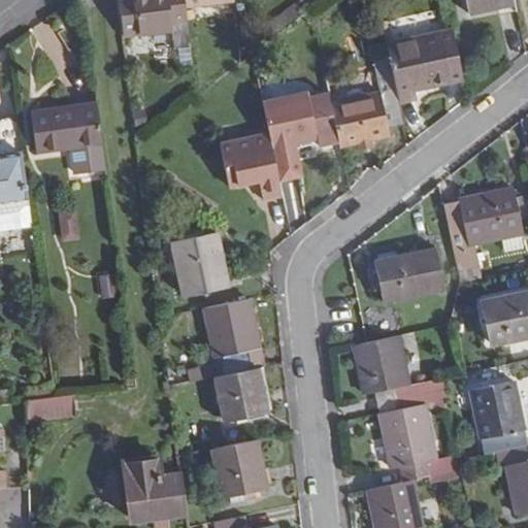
[(192,46),(185,4),(184,0),(117,0),(122,37),(172,30),(175,50),(192,46)]
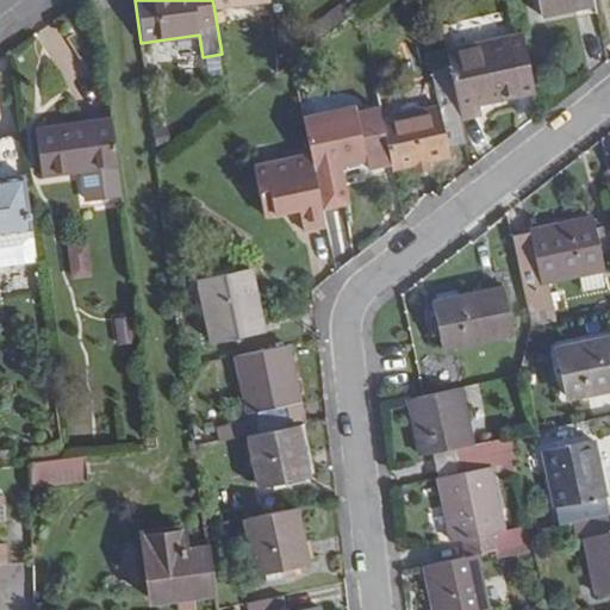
[(539,0),(543,17),(596,5),(595,0),(539,0)]
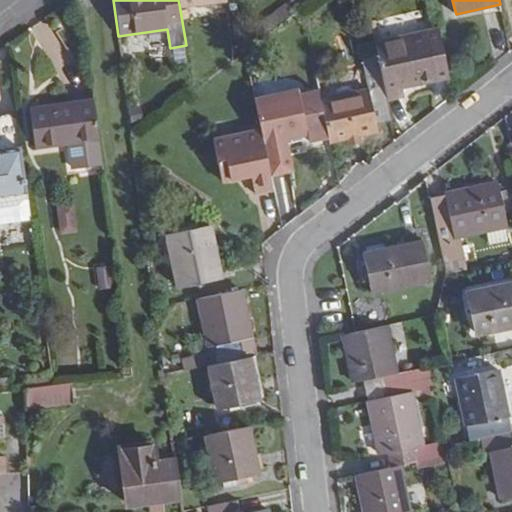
[(438,78),(429,34),(376,45),(378,59),(388,101),(405,98),(402,85),(438,78)]
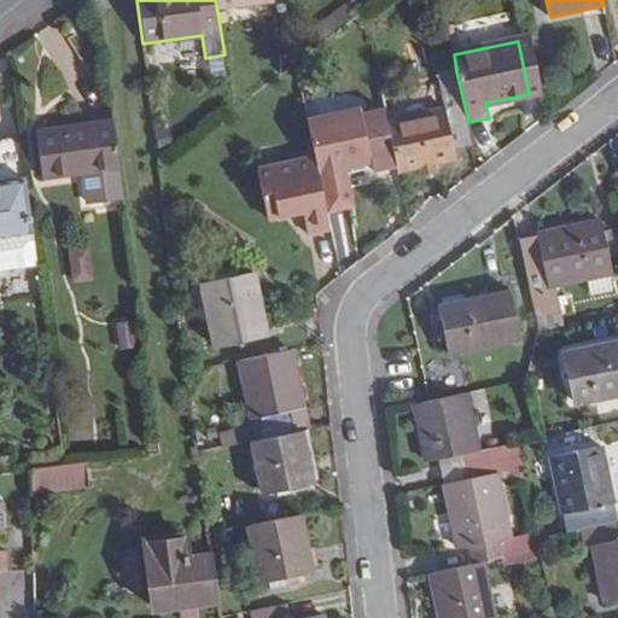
[(473,147),(468,122),(456,71),(438,74),(445,112),(390,124),(398,165),(400,174),(456,161),(455,151),(473,147)]
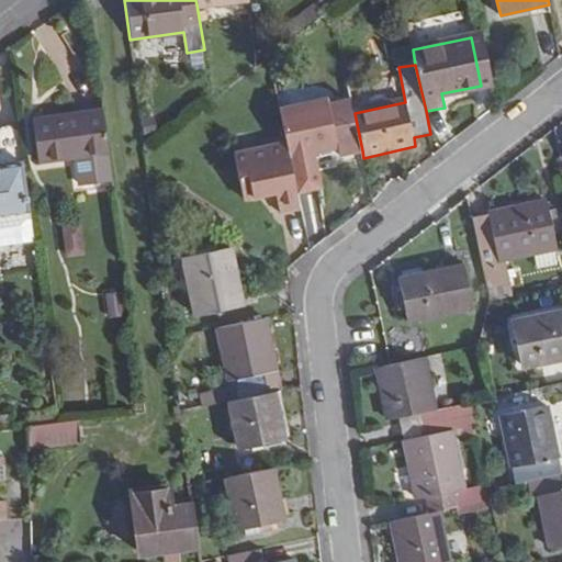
[(330,103),(329,99),(282,109),(289,142),(293,158),(340,147),(343,155),(362,150),(355,113),(351,100),(330,103)]
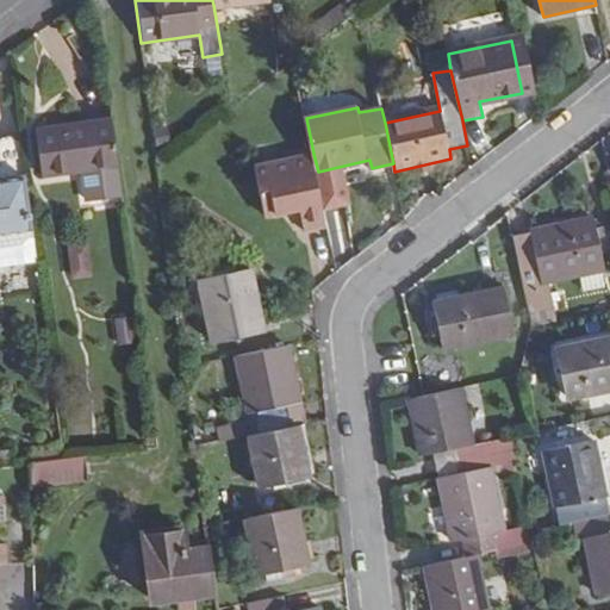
[(123,198),(119,169),(112,122),(36,132),(43,180),(83,174),(87,203),(123,198)]
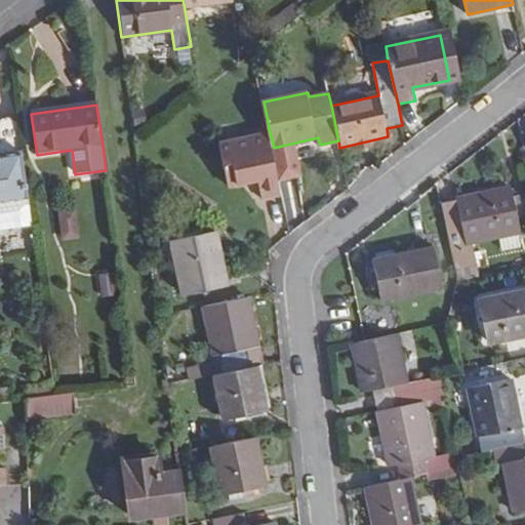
[(283,194),(274,148),(270,132),(221,144),(231,186),(260,178),(266,199),(283,194)]
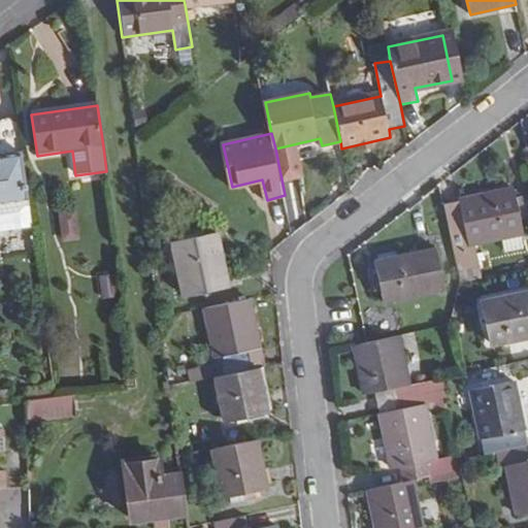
[(0,206),(29,203),(22,157),(0,159),(0,206)]
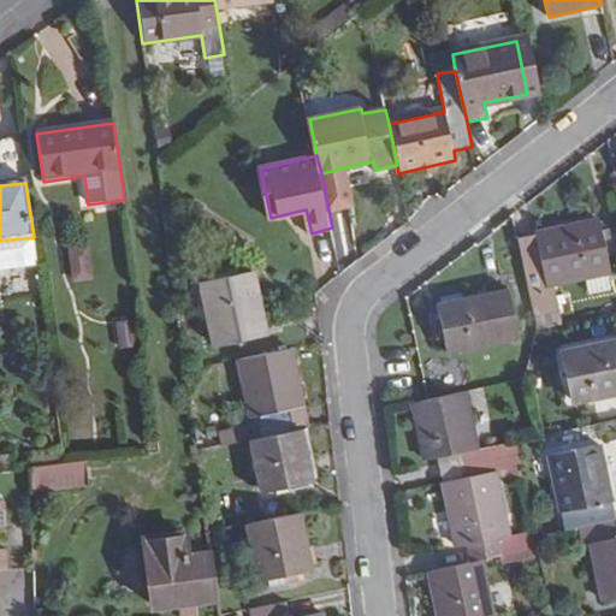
[(600,235),(597,223),(516,241),(532,315),(535,332),(560,326),(556,312),(550,286),(609,274),(605,258),(615,254),(611,232),(600,235)]
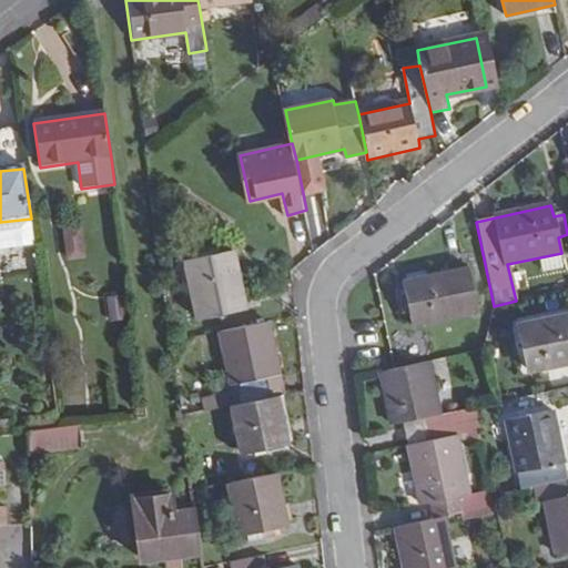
[(0,249),(34,245),(31,219),(0,222),(0,249)]
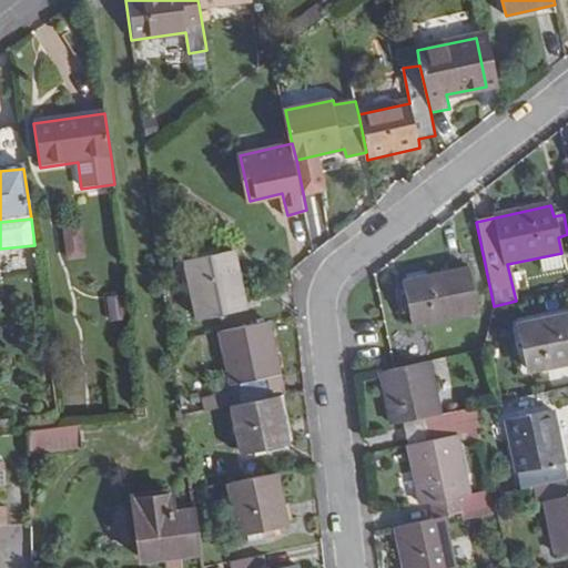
[(245,311),(233,251),(188,261),(200,320),(245,311)]
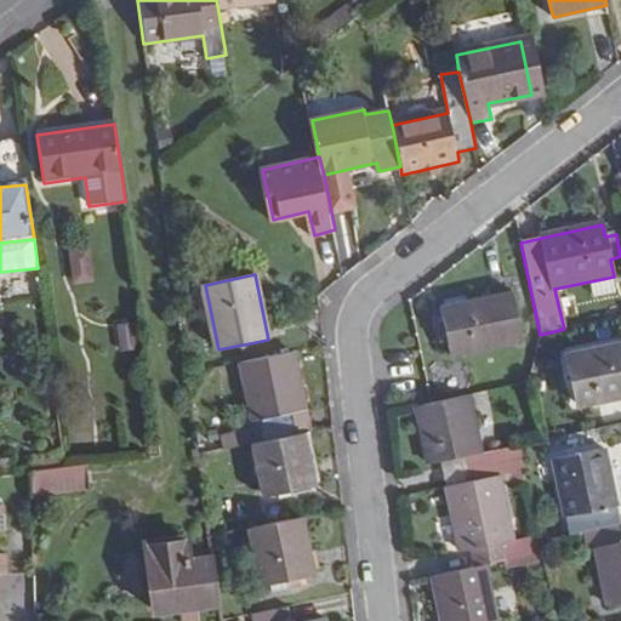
[(523,341),(513,292),(438,309),(448,357),(523,341)]
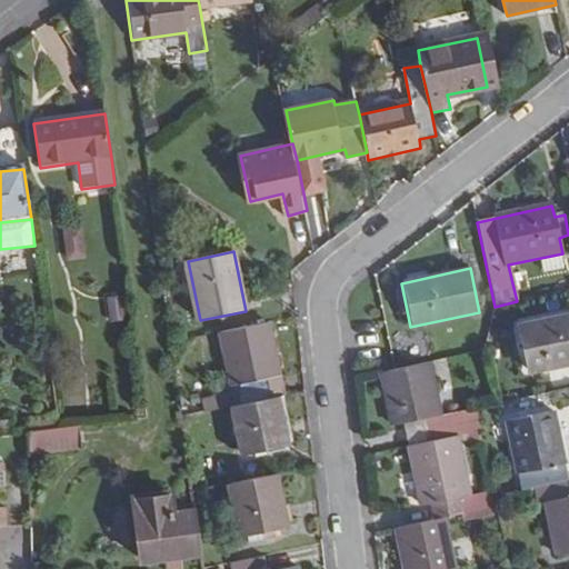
[(126,318),(125,295),(107,295),(108,319),(126,318)]
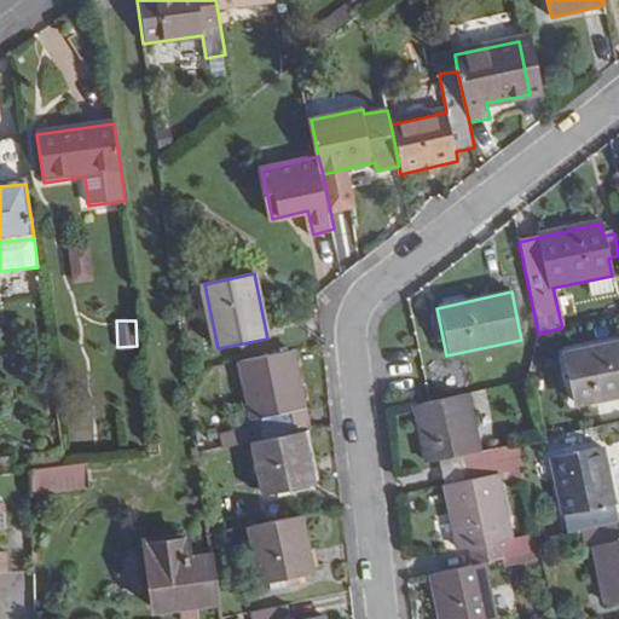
[(618,394),(618,341),(565,353),(576,404),(618,394)]
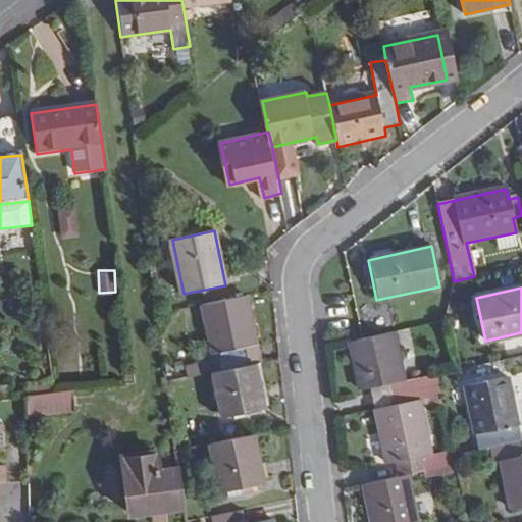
[(207,354),(184,359),(188,377),(211,372),(249,364),(245,346),(255,344),(245,295),(197,305),(207,354)]
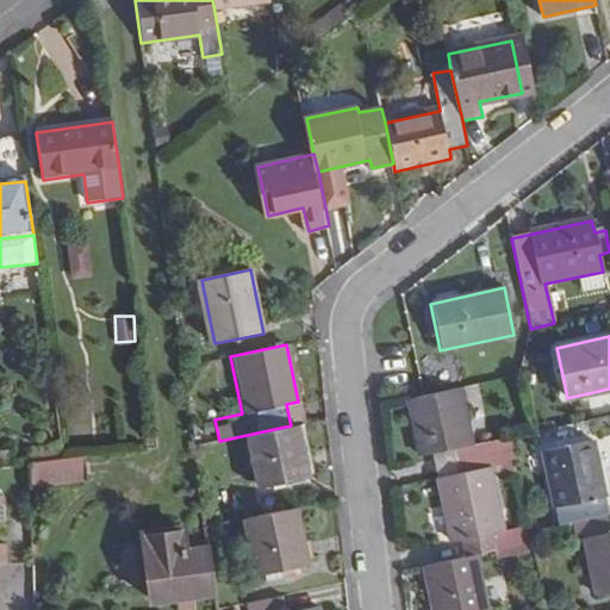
[(434,461),(439,478),(485,467),(514,462),(509,446),(472,453),(459,396),(410,405),(423,464),(434,461)]
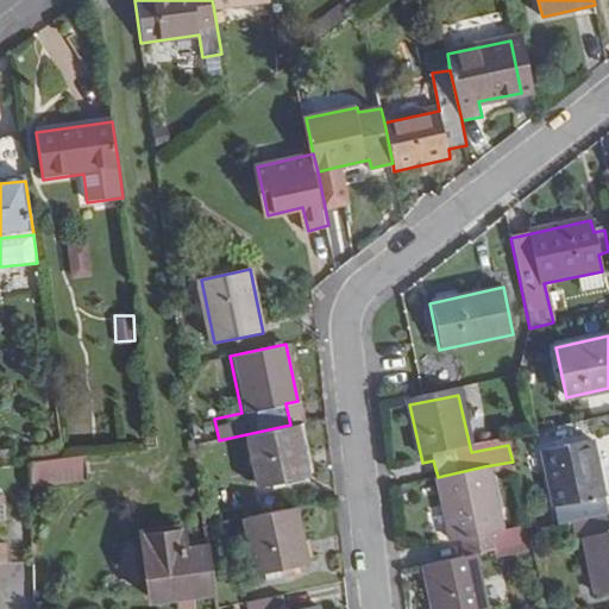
[(302,422),(297,401),(286,403),(290,425),(297,424),(302,422)]
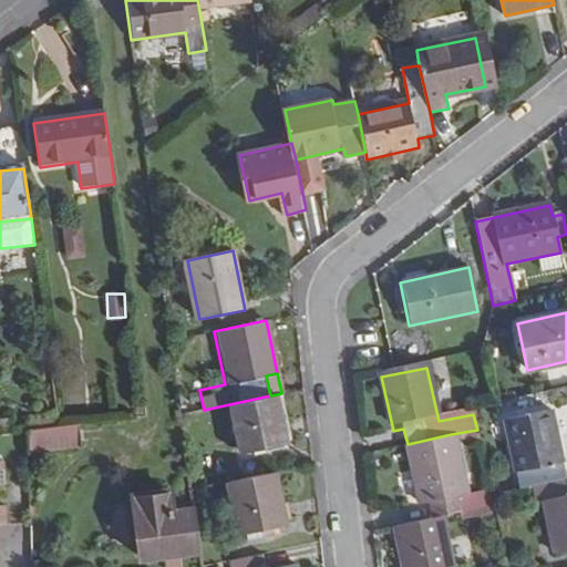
[(277,394),(270,395),(229,404),(238,451),(285,440),(277,394)]
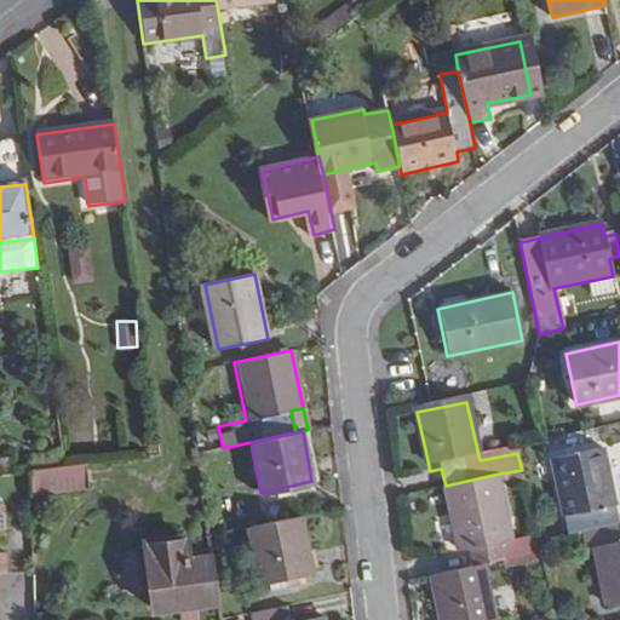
[(584,530),(618,523),(619,522),(603,447),(554,458),(568,533),(581,530),(584,530)]
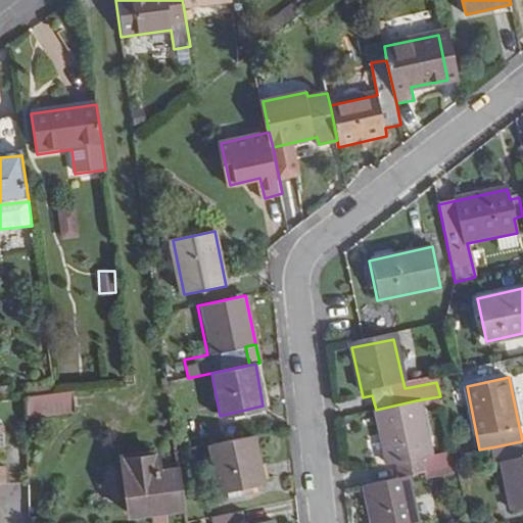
[(0,398),(10,398),(10,385),(0,385),(0,398)]
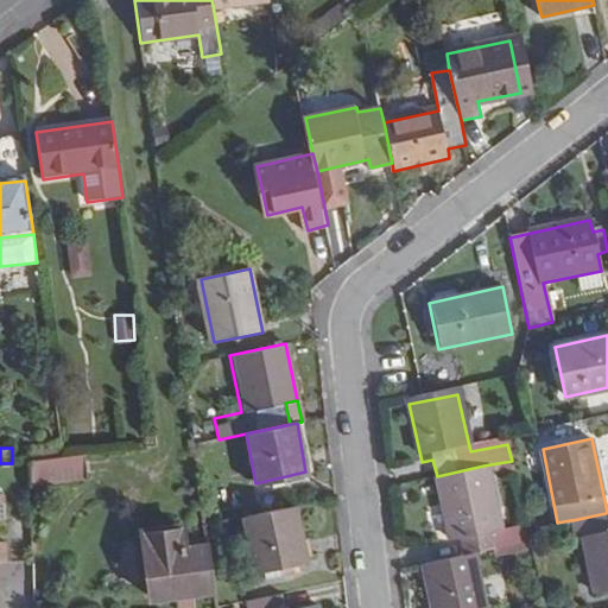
[(64,457),(29,462),(31,487),(90,481),(88,455),(64,457)]
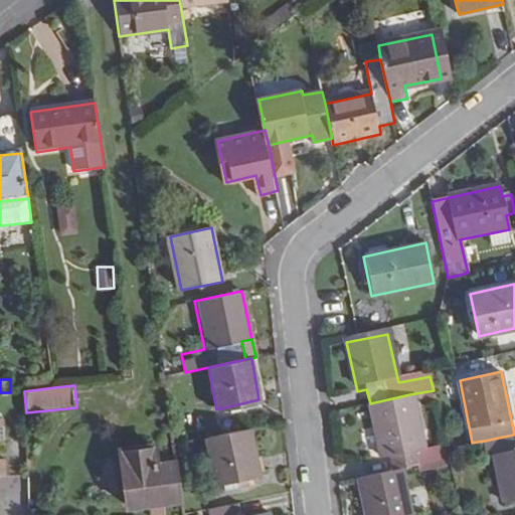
[(443,445),(421,449),(409,394),(370,403),(381,458),(390,456),(393,470),(401,468),(419,464),(445,458),(443,445)]
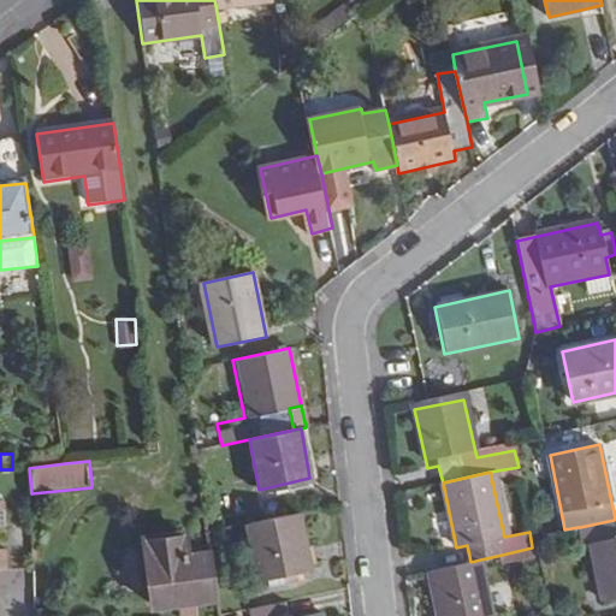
[(309,568),(298,513),(247,522),(259,580),(309,568)]
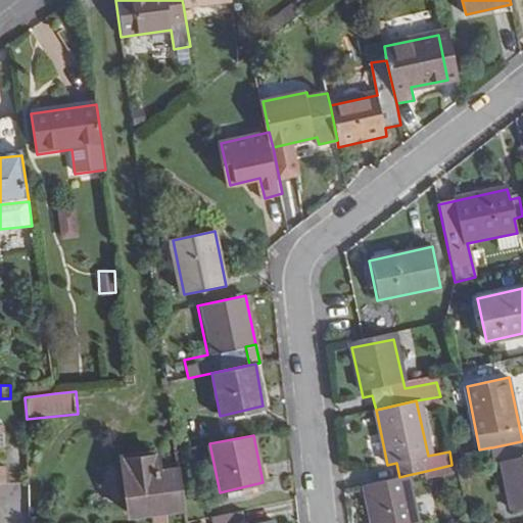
[(522,450),(521,441),(492,447),(490,447),(493,463),(501,461),(512,511),(522,508),(522,450)]
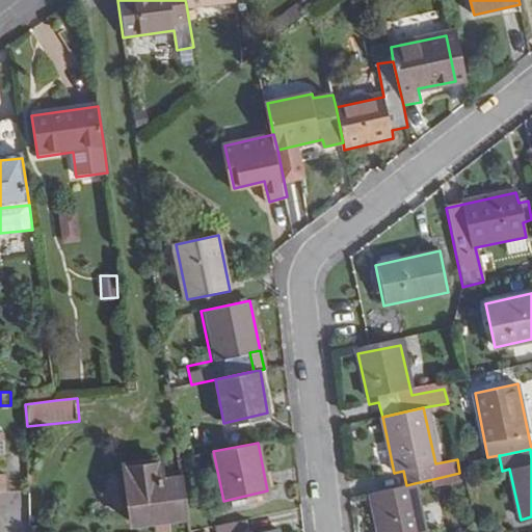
[(155,520),(156,531),(169,530),(167,519),(188,516),(183,478),(164,480),(161,461),(154,462),(125,467),(131,523),(155,520)]
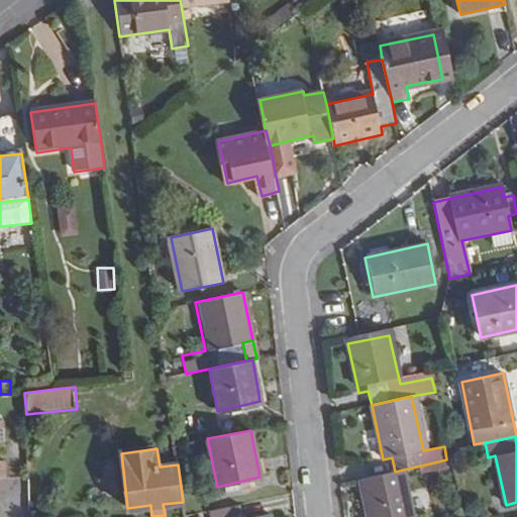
[(421,466),(422,474),(452,467),(450,458),(446,459),(421,466)]
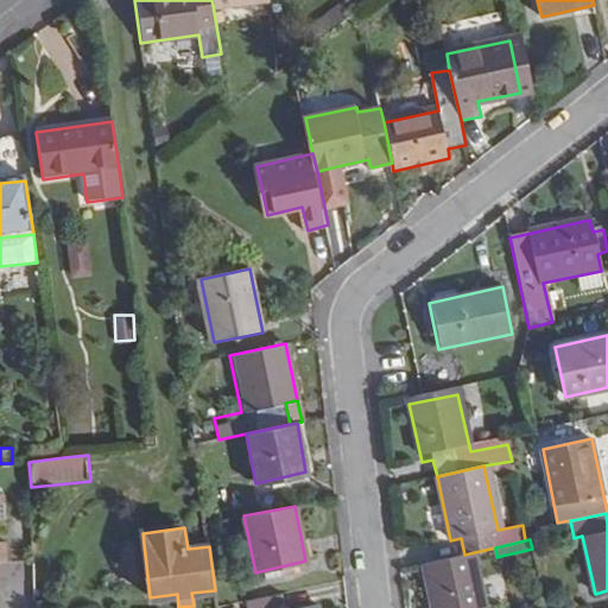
[(485,607),(474,552),(464,555),(424,563),(432,607),(485,607)]
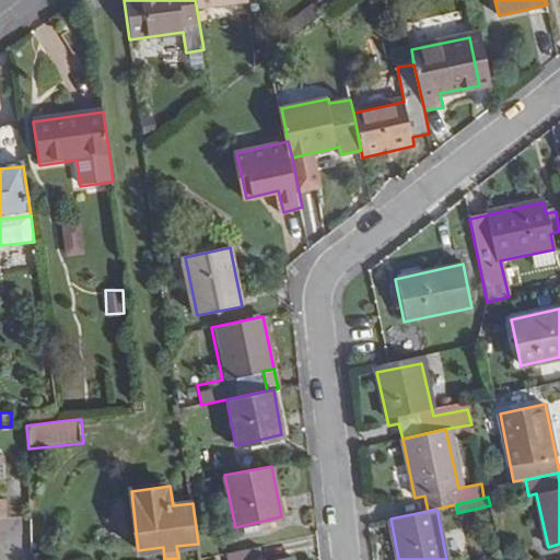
[(273,559),(264,559),(261,545),(231,551),(232,559),(293,559),(293,556),(273,559)]
